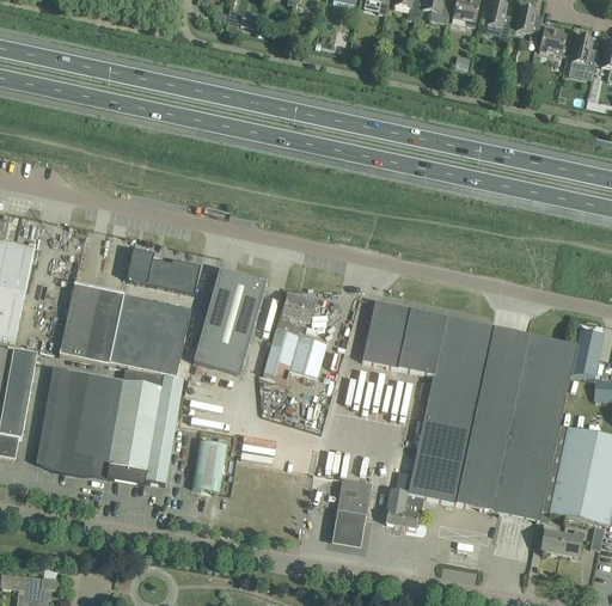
[(167,2),(157,0),(154,13),(166,16),(167,2)]
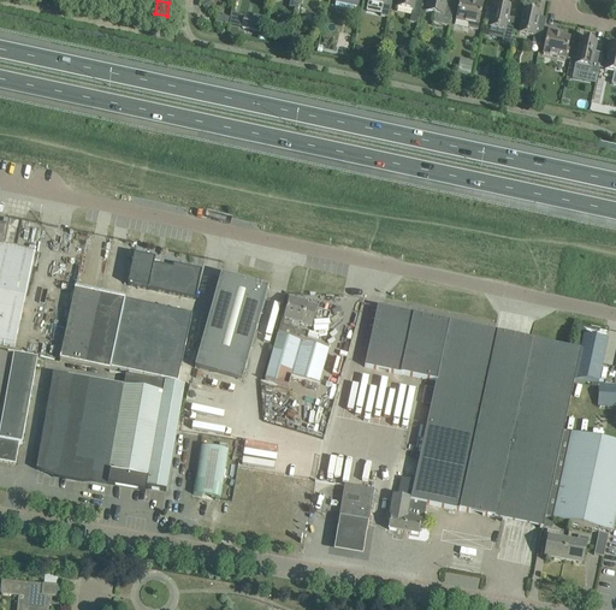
[(389,12),(391,3),(391,0),(383,0),(380,11),(389,12)]
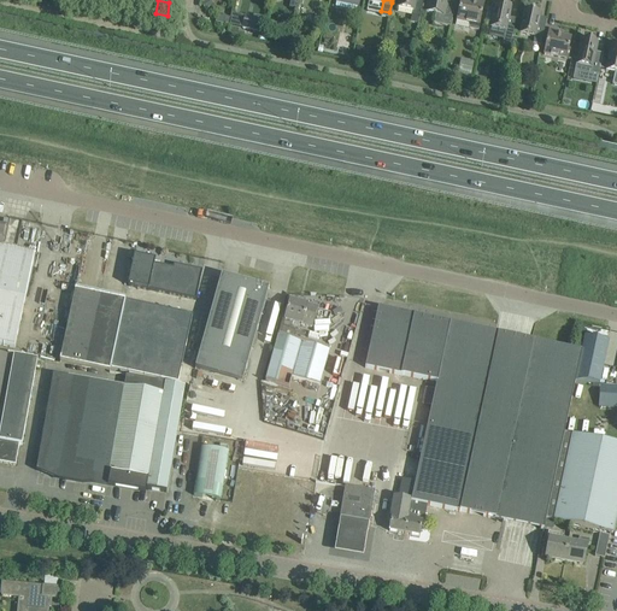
[(418,18),(421,9),(423,0),(398,0),(398,3),(413,5),(411,17),(418,18)]
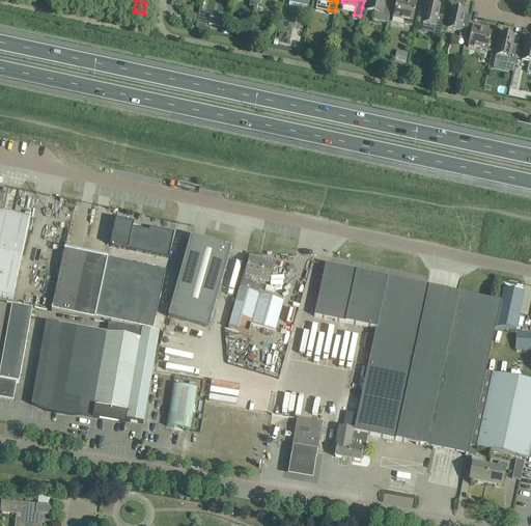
[(388,19),(389,11),(391,1),(388,0),(367,0),(366,5),(374,7),(373,16),(388,19)]
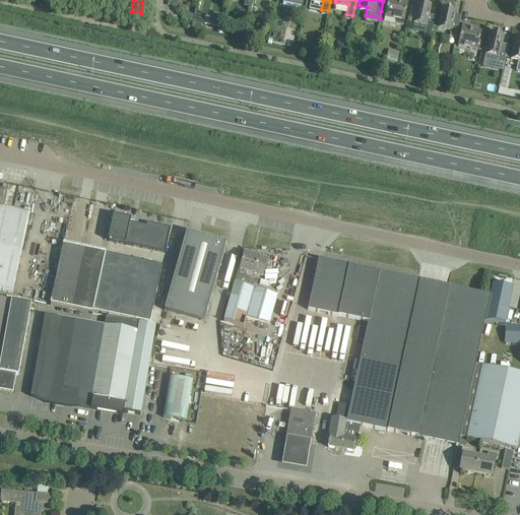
[(403,21),(403,17),(407,0),(388,0),(385,13),(397,15),(396,19),(403,21)]
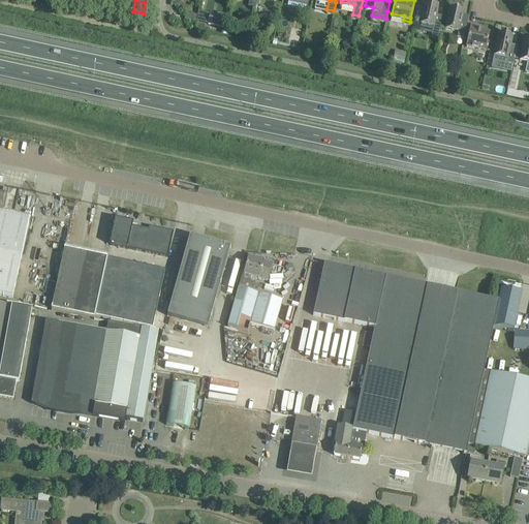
[(423,8),(421,19),(433,22),(432,27),(431,32),(438,33),(439,29),(439,25),(442,14),(436,13),(436,9),(438,1),(434,0),(425,0),(423,8)]
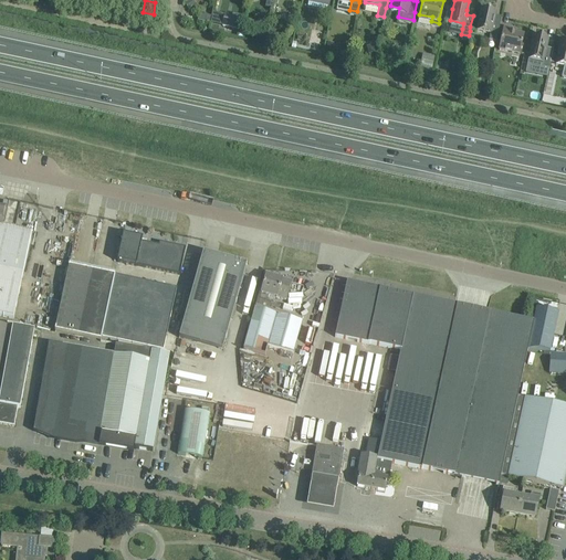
[(496,37),(498,32),(500,21),(493,20),(495,7),(482,3),(477,25),(491,29),(489,34),(496,37)]
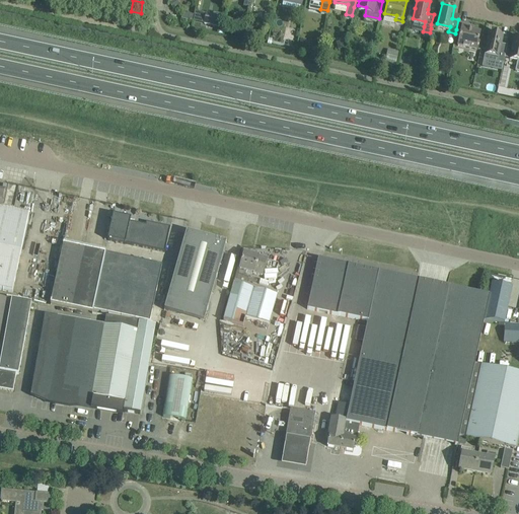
[(193,16),(195,10),(182,8),(181,14),(193,16)]
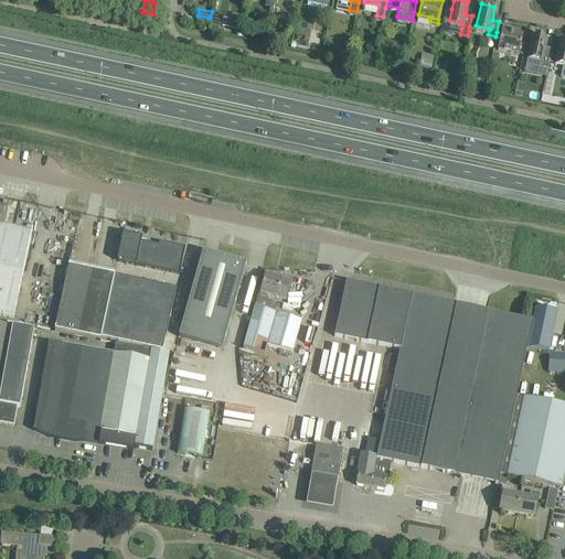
[(224,9),(222,20),(240,23),(242,13),(224,9)]
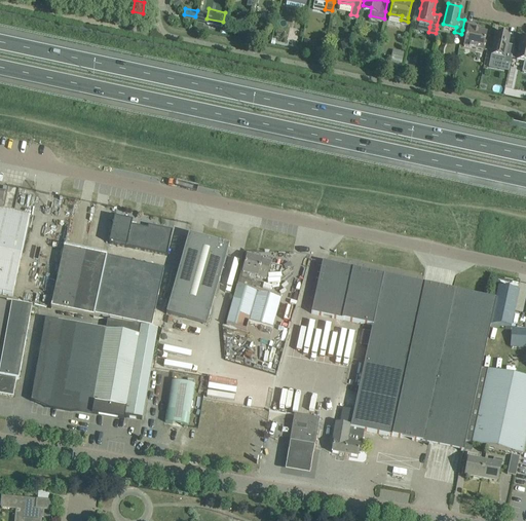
[(487,44),(489,37),(485,36),(487,28),(475,25),(475,22),(468,21),(463,41),(483,45),(487,46),(487,44)]
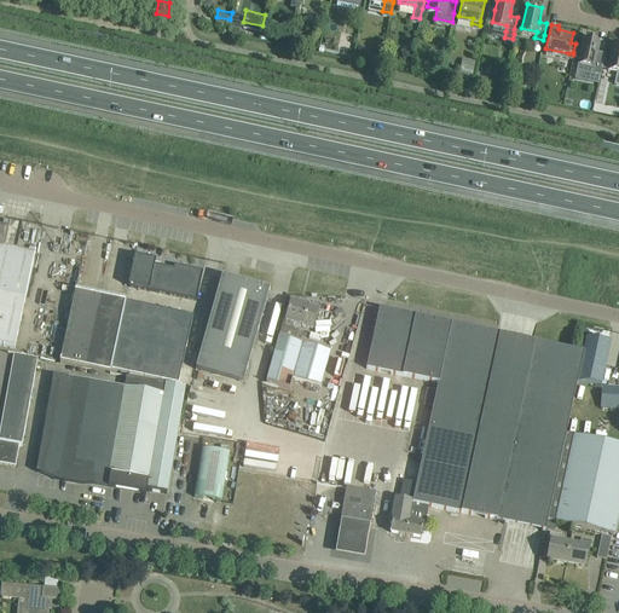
[(601,69),(602,63),(605,52),(597,51),(600,36),(584,34),(582,45),(576,44),(573,52),(579,55),(577,65),(593,68),(593,67),(601,69)]
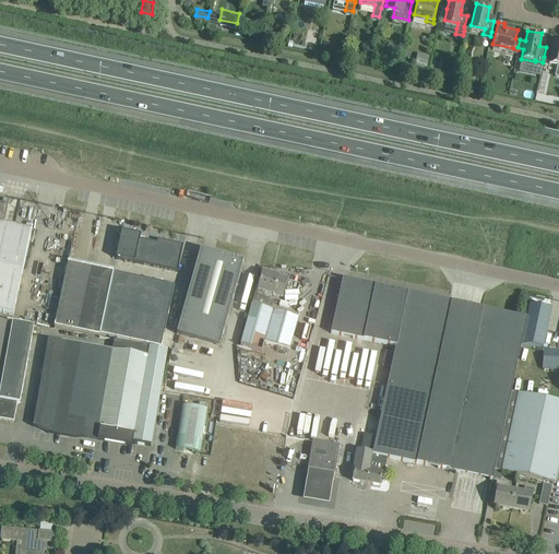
[(551,48),(546,47),(544,57),(549,58),(558,60),(555,71),(558,71),(558,36),(554,36),(551,48)]
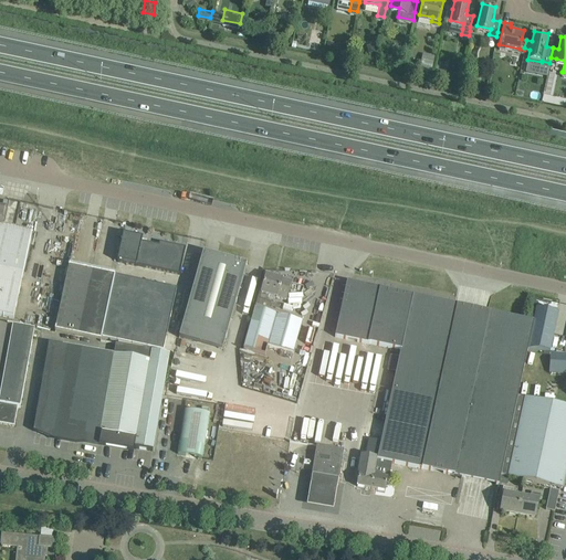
[(374,39),(366,41),(368,49),(376,46),(374,39)]
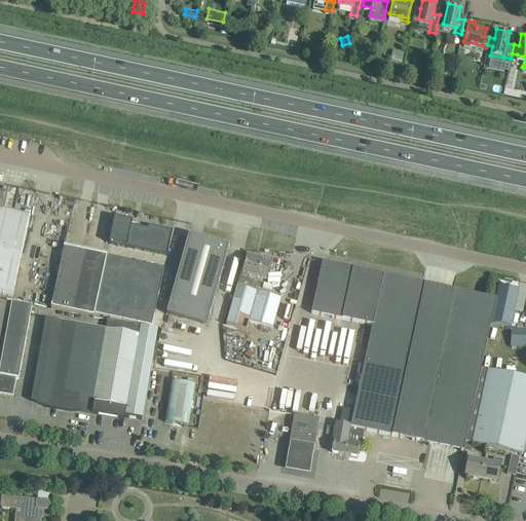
[(405,46),(391,43),(390,49),(391,50),(390,59),(402,61),(405,46)]
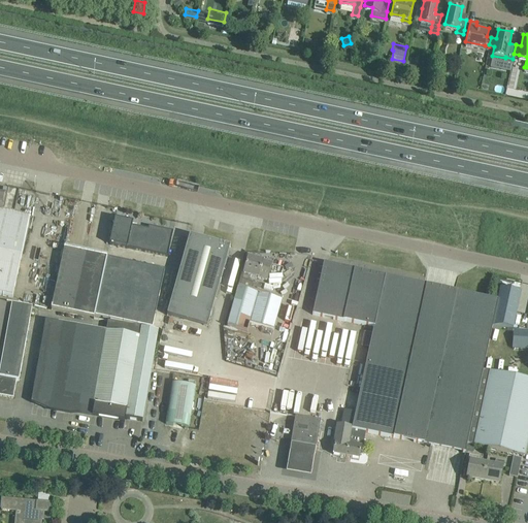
[(435,57),(432,62),(438,66),(442,60),(435,57)]
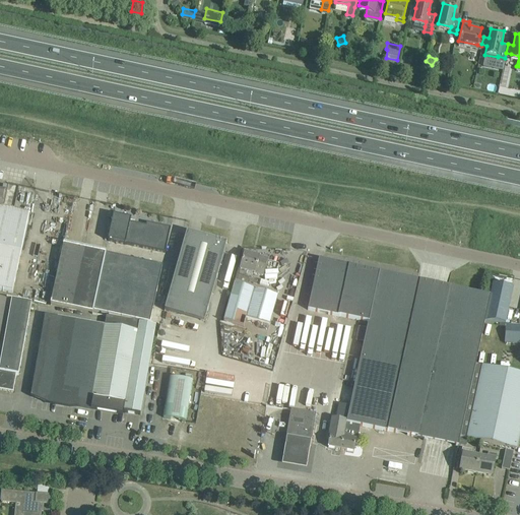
[(410,64),(409,70),(420,73),(421,66),(410,64)]
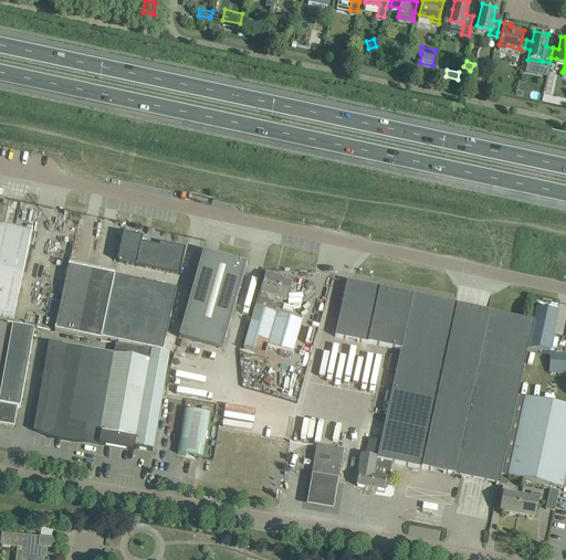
[(31,229),(0,222),(0,310),(13,314),(31,229)]
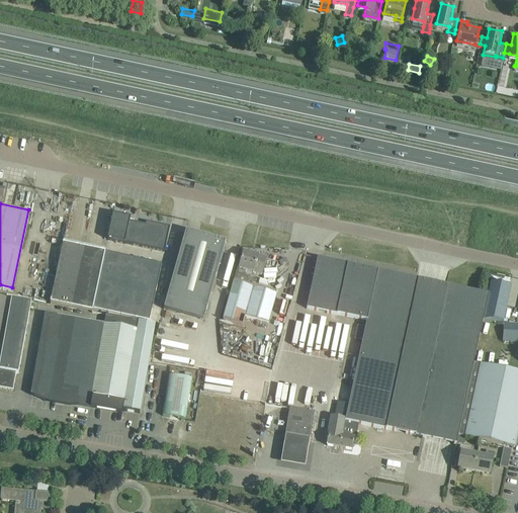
[(133,240),(138,219),(130,218),(131,215),(112,210),(107,235),(124,239),(133,240)]
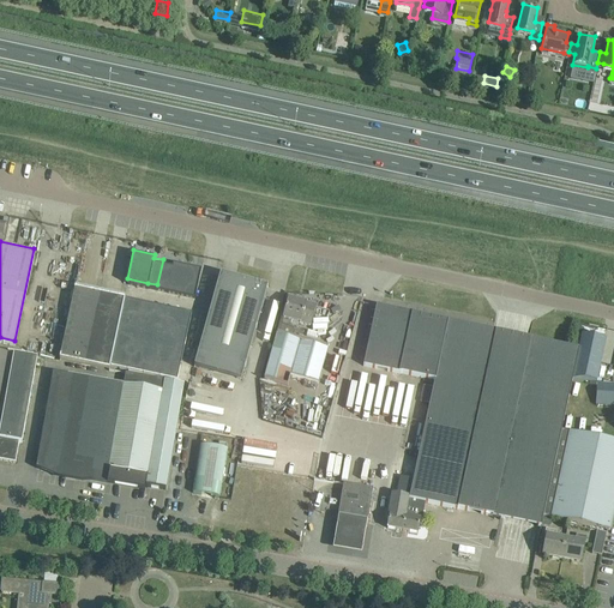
[(173,262),(163,259),(157,284),(194,293),(202,264),(173,258),(173,262)]
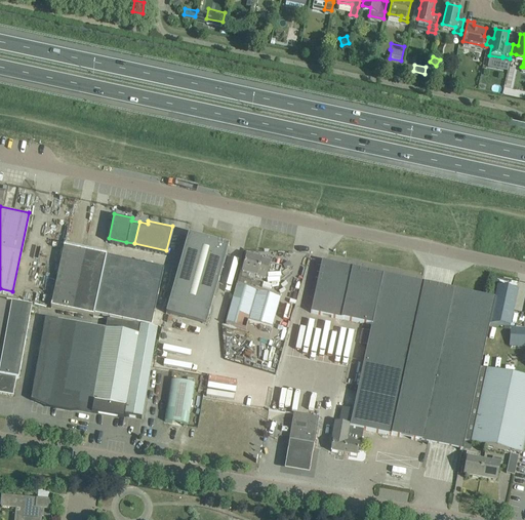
[(183,250),(166,309),(206,320),(223,262),(227,249),(206,245),(199,243),(186,239),(186,240),(183,250)]
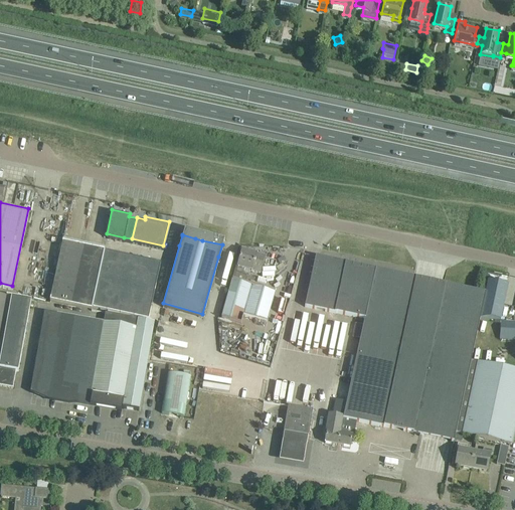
[(92,306),(92,303),(104,246),(62,237),(49,297),(92,306)]
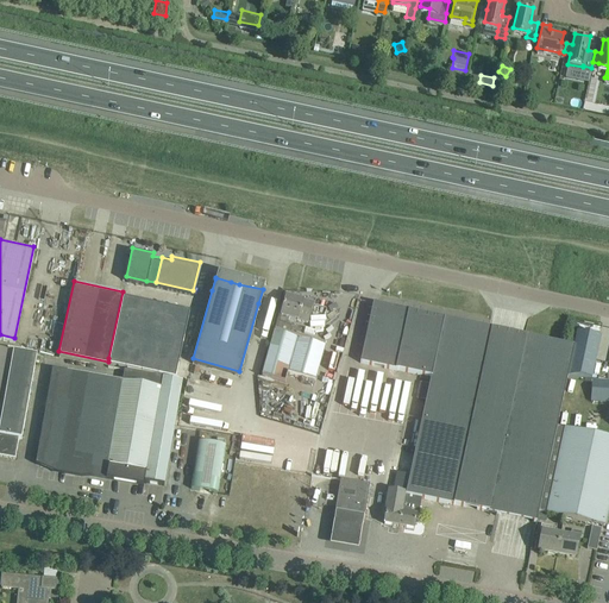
[(123,291),(108,358),(137,364),(151,297),(123,291)]
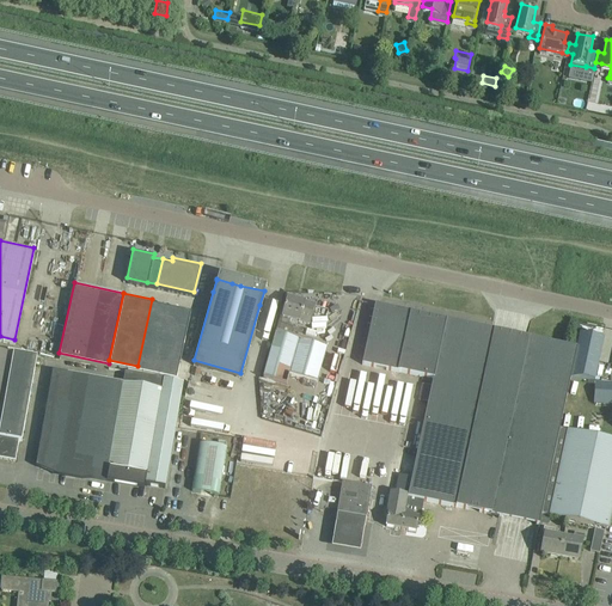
[(276,328),(300,334),(303,324),(289,320),(291,314),(308,319),(314,300),(288,293),(286,303),(283,301),(276,326),(276,328)]
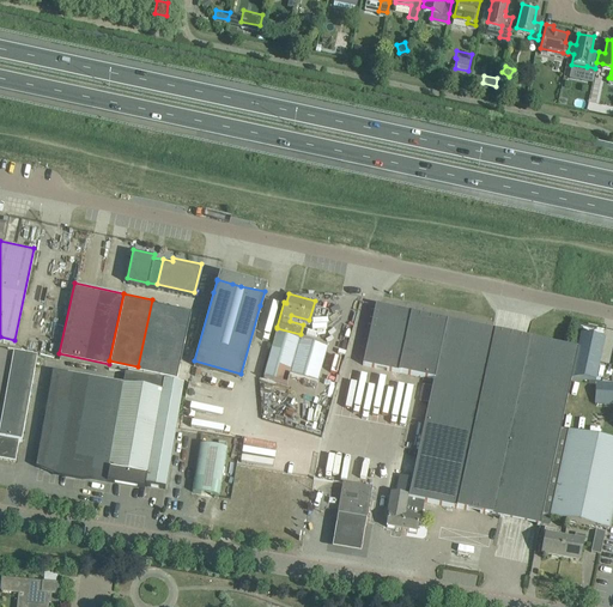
[(152,299),(138,366),(189,377),(192,360),(181,358),(192,308),(152,299)]
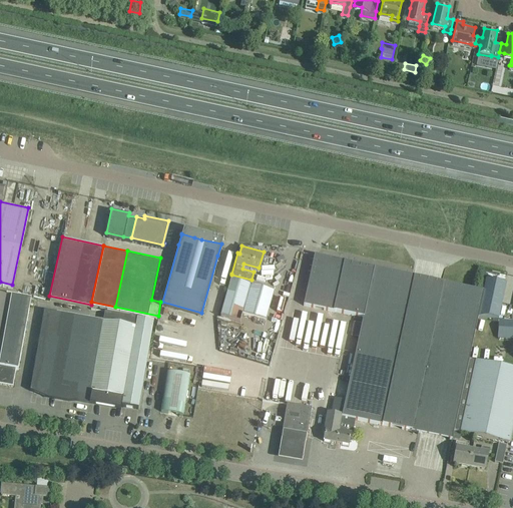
[(335,308),(335,307),(345,259),(345,258),(315,251),(304,301),(335,308)]
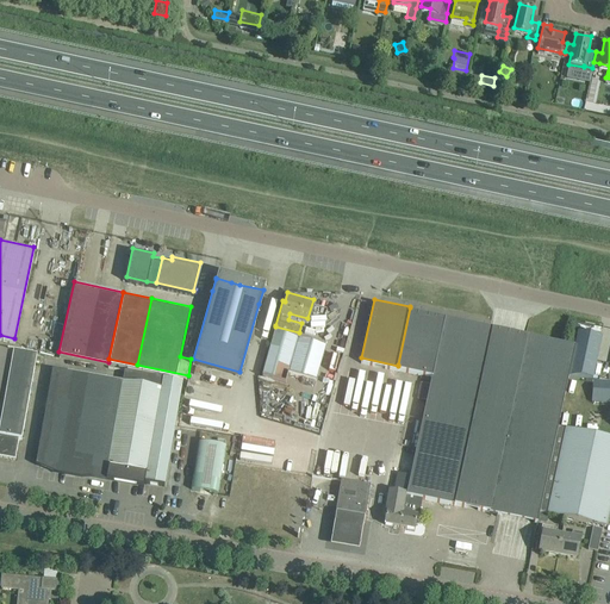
[(431,372),(444,315),(410,307),(398,365),(431,372)]
